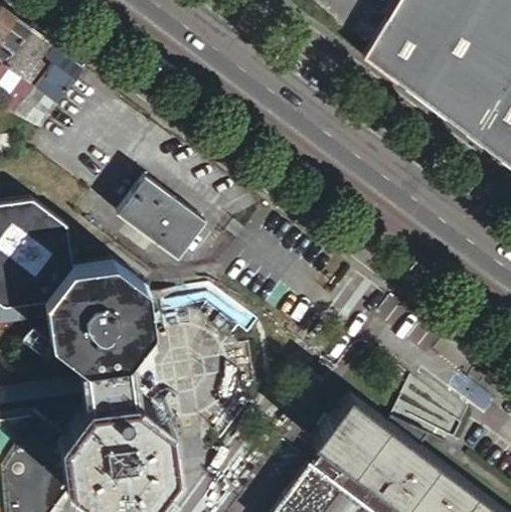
[(510,0),(403,0),(368,58),(510,166),(510,0)]
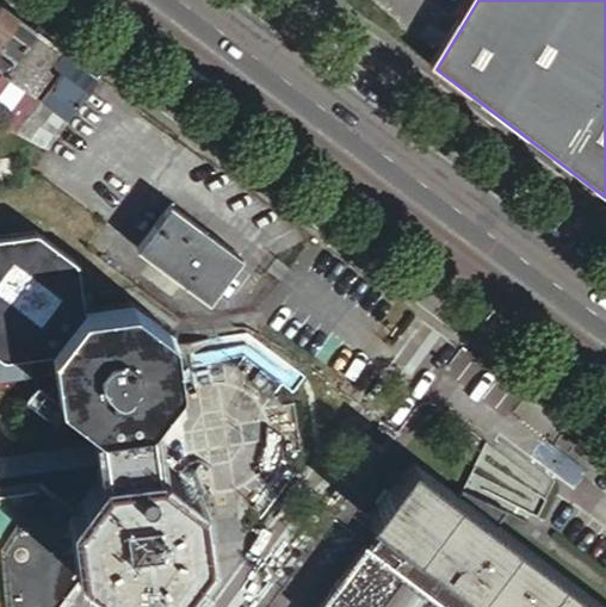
[(0,54),(22,23),(2,8),(0,11),(0,54)]
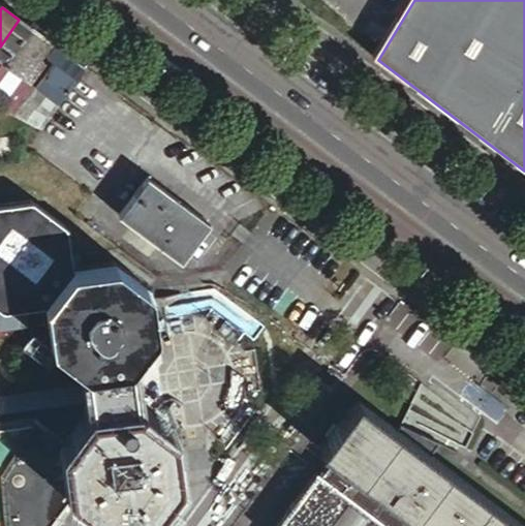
[(0,62),(7,67),(33,31),(19,20),(0,47),(0,62)]
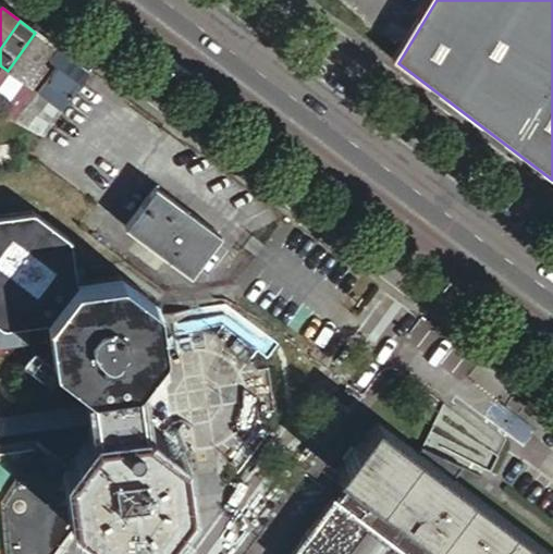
[(0,114),(16,124),(28,106),(26,103),(48,71),(44,66),(57,48),(35,33),(8,71),(0,84),(0,114)]
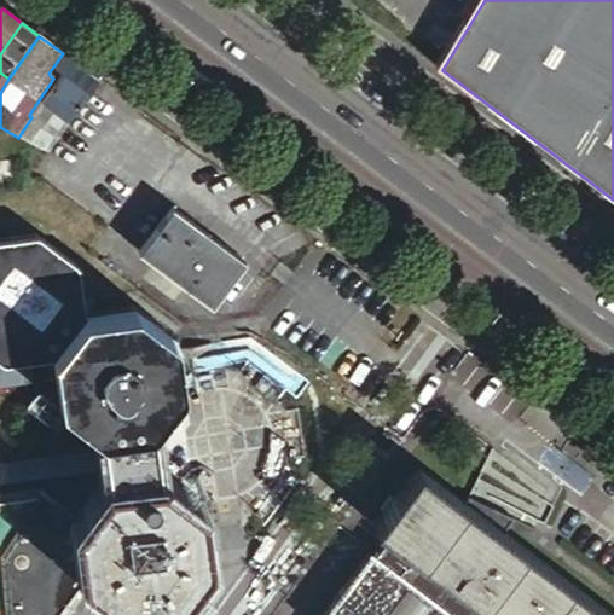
[(32,117),(18,138),(53,156),(100,82),(69,58),(59,71),(65,76),(35,120),(32,117)]
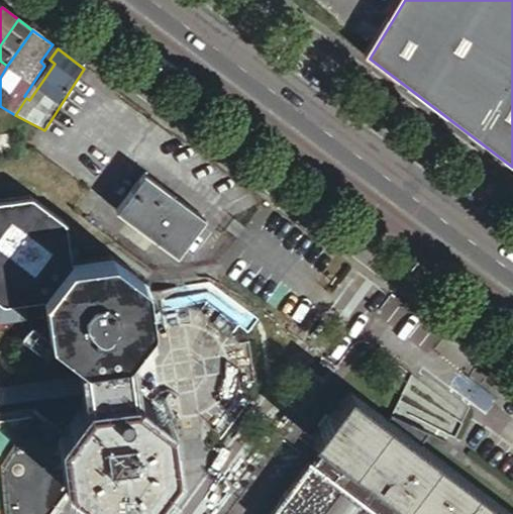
[(146,177),(140,186),(159,198),(165,190),(146,177)]
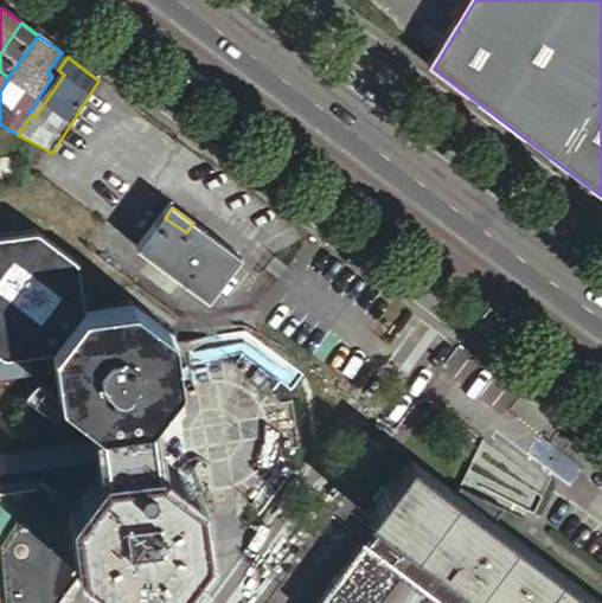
[(242,261),(193,223),(186,232),(165,218),(141,251),(211,303),(242,261)]
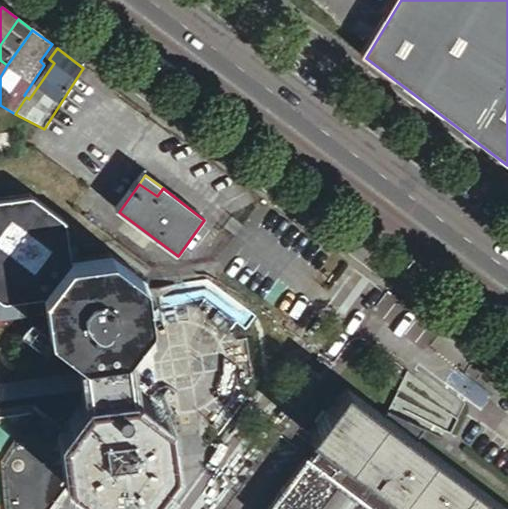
[(46,299),(72,264),(67,222),(34,197),(0,201),(0,300),(5,305),(46,299)]
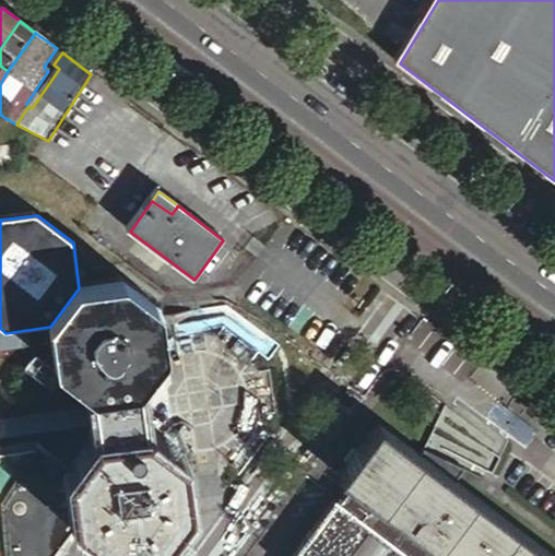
[(94,400),(140,393),(167,356),(163,310),(126,282),(79,288),(50,327),(58,371),(94,400)]
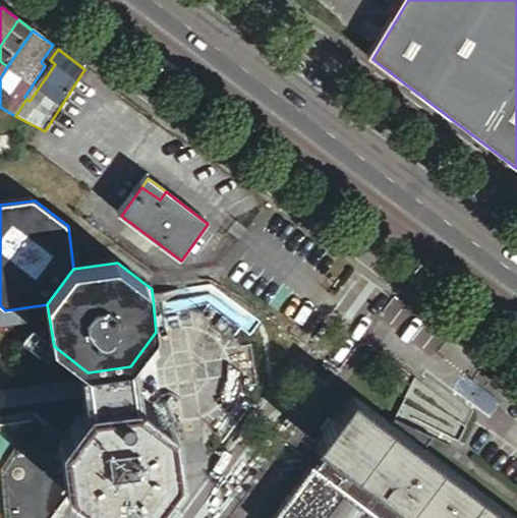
[(132,388),(131,380),(130,366),(88,372),(94,413),(134,407),(133,397),(132,388)]
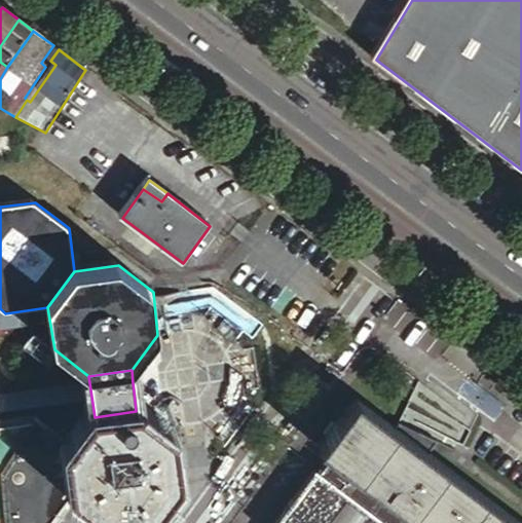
[(134,391),(135,401),(142,401),(139,382),(133,383),(134,391)]
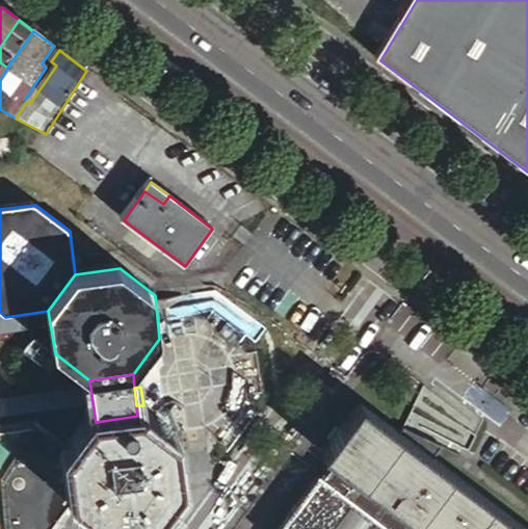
[(526,528),(363,406),(324,457),(337,466),(325,480),(321,477),(282,528),(410,528),(414,524),(420,528),(526,528)]
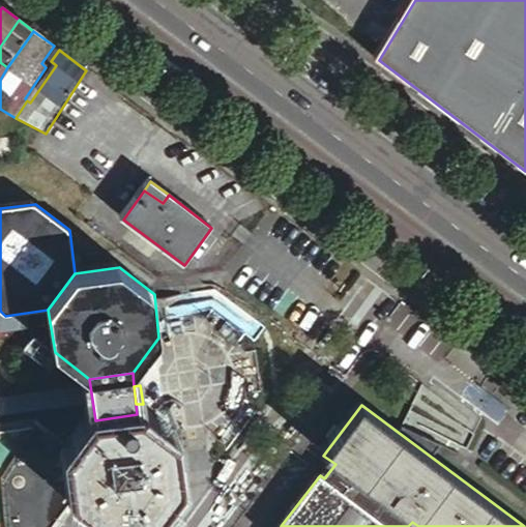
[(137,414),(95,420),(69,455),(76,499),(107,480),(118,490),(134,487),(143,474),(142,461),(135,455),(155,428),(137,414)]
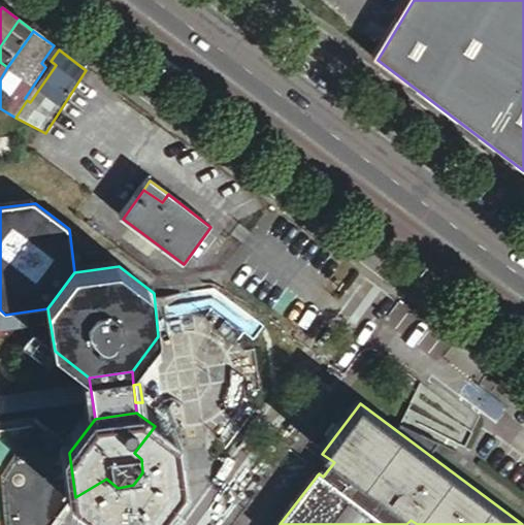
[(153,516),(179,481),(179,480),(173,440),(155,426),(134,453),(141,459),(142,472),(133,485),(118,488),(106,479),(75,497),(109,523),(153,516)]
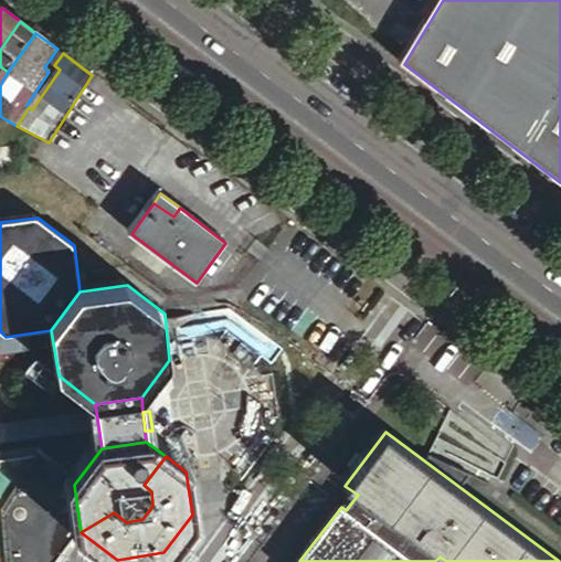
[(0,462),(0,561),(56,561),(81,532),(74,485),(38,457),(0,462)]
